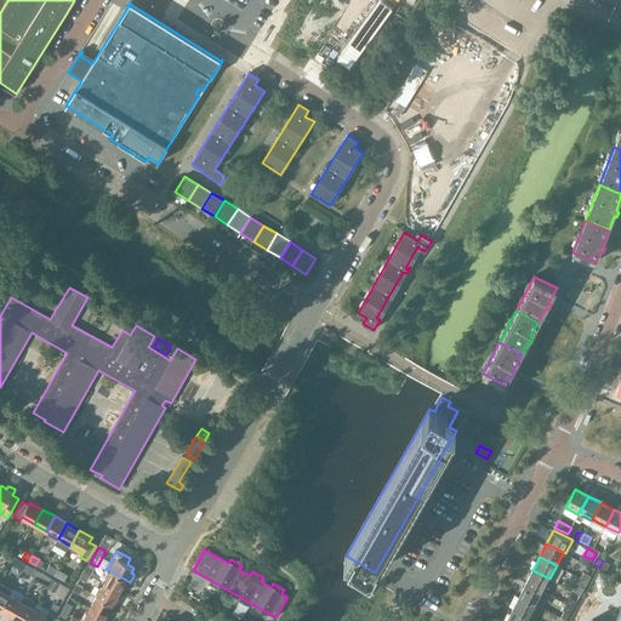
[(17,568),(23,571),(27,564),(21,560),(17,568)]
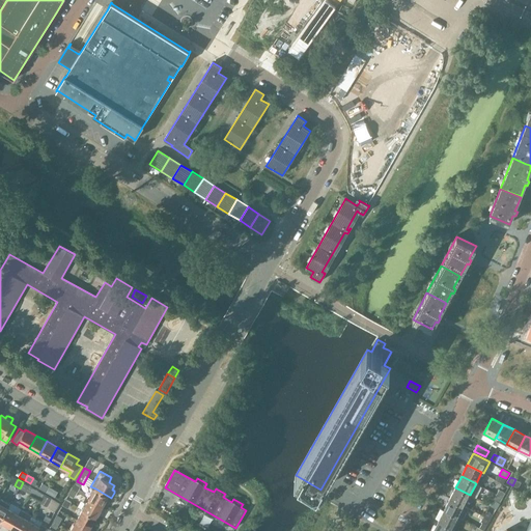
[(518,488),(521,482),(515,479),(512,485),(518,488)]
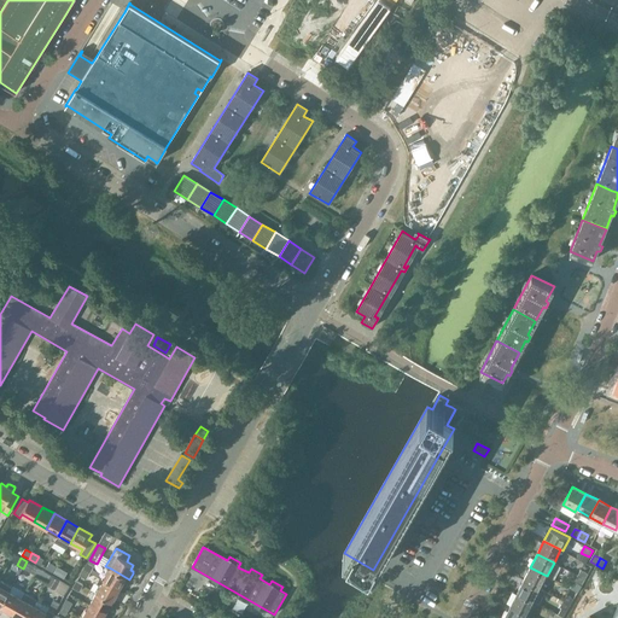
[(27,561),(23,569),(29,572),(33,566),(27,561)]
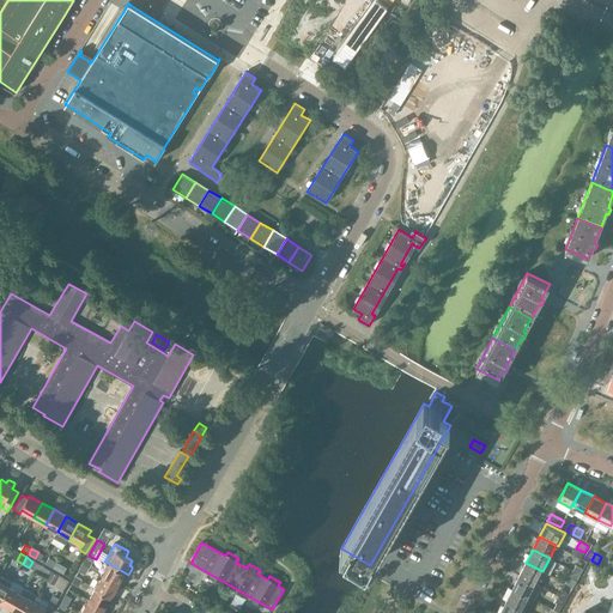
[(46,564),(53,568),(56,562),(49,558),(46,564)]
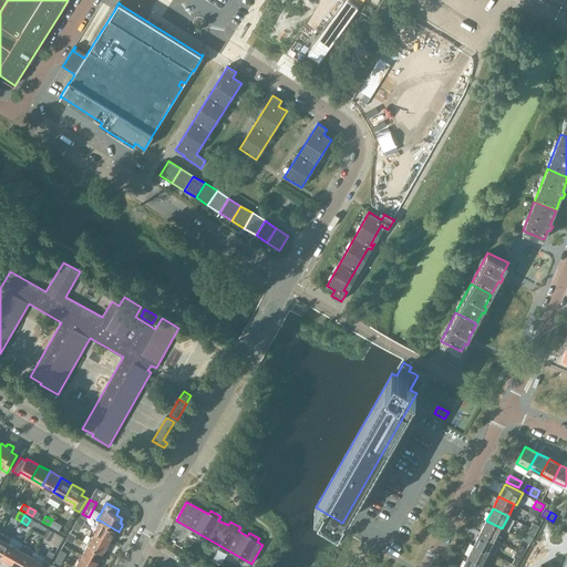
[(80,516),(76,523),(83,526),(86,519),(80,516)]
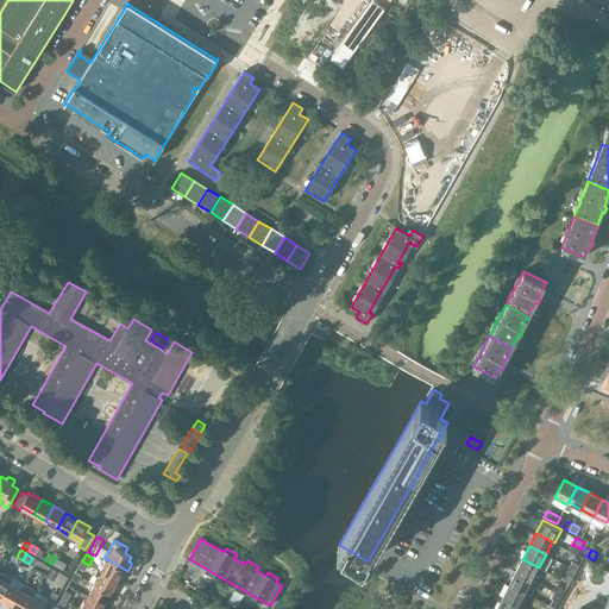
[(539,567),(522,559),(516,571),(533,581),(539,567)]
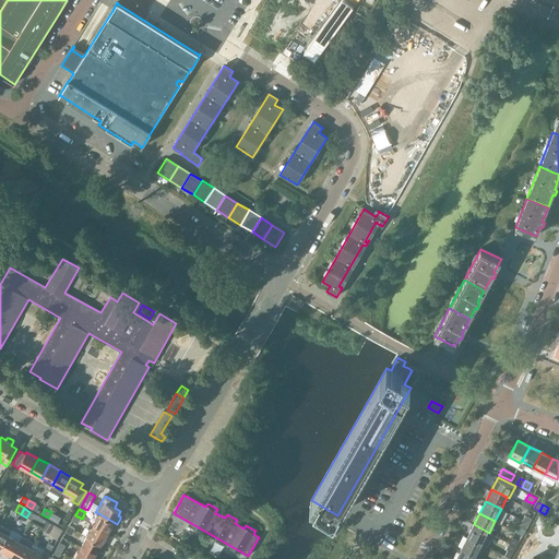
[(100,514),(94,525),(107,533),(110,528),(113,530),(114,530),(117,524),(100,514)]
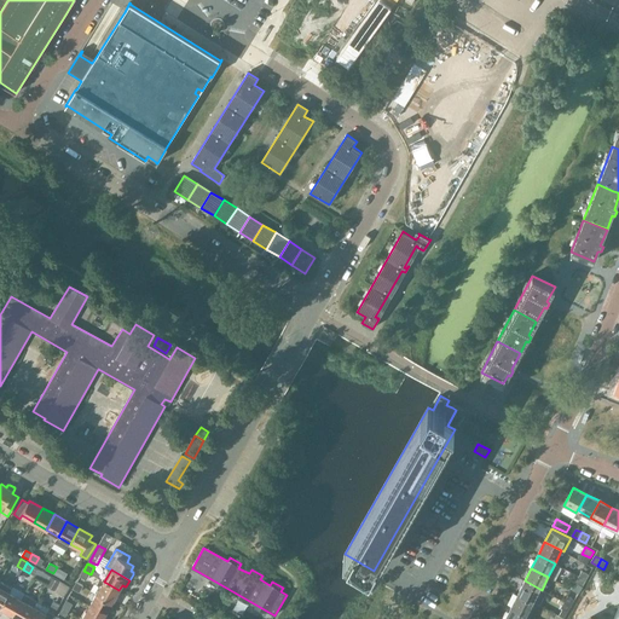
[(80,577),(86,580),(91,574),(84,571),(80,577)]
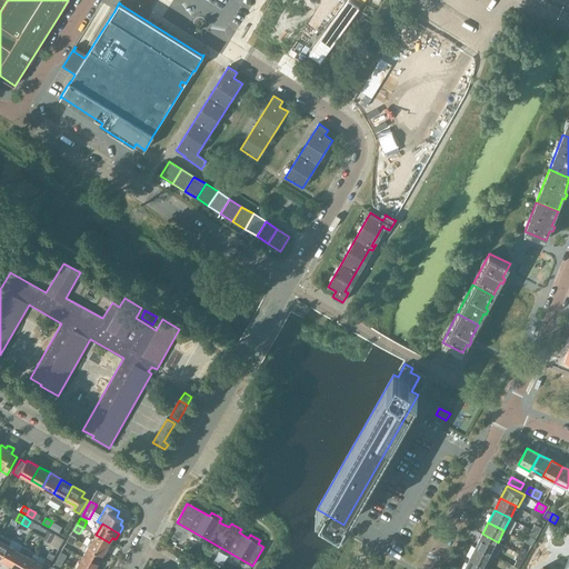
[(531,530),(538,533),(541,528),(535,525),(531,530)]
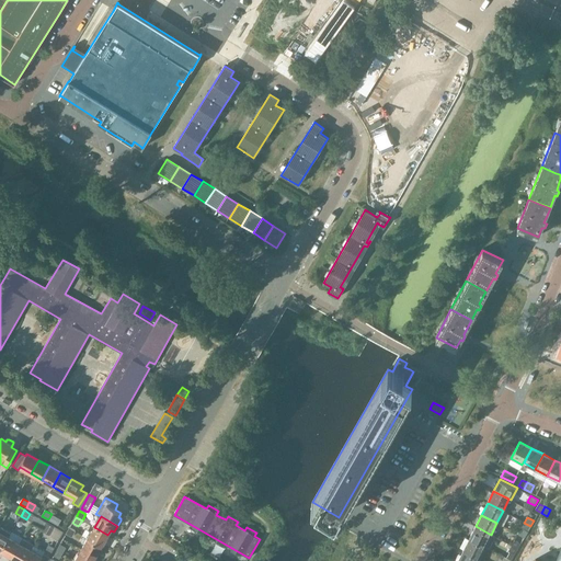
[(46,523),(41,519),(37,525),(43,528),(46,523)]
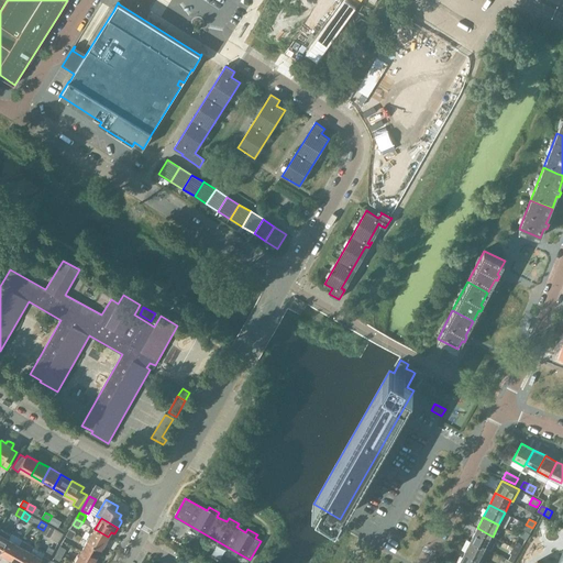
[(532,528),(526,525),(523,529),(529,533),(532,528)]
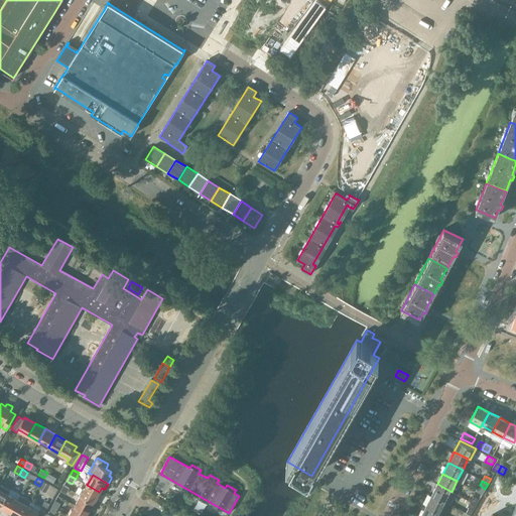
[(437,484),(431,495),(445,502),(449,504),(456,494),(452,492),(437,484)]
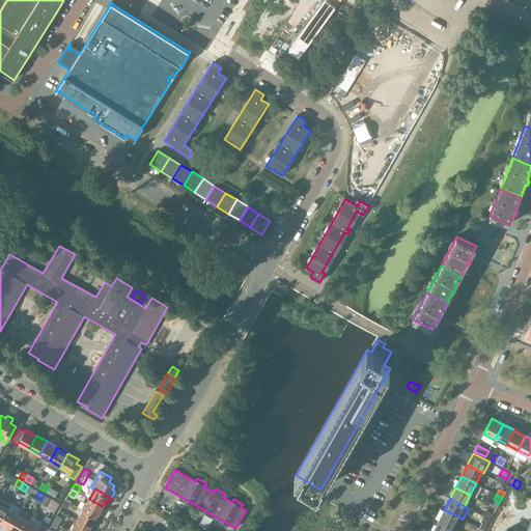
[(89,499),(83,509),(96,516),(102,506),(89,499)]
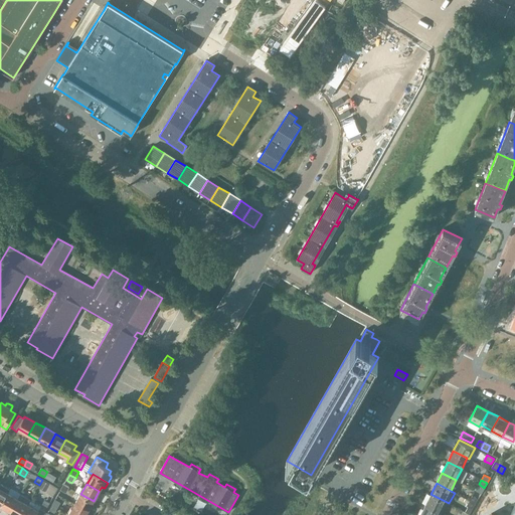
[(64,485),(61,490),(66,493),(69,488),(64,485)]
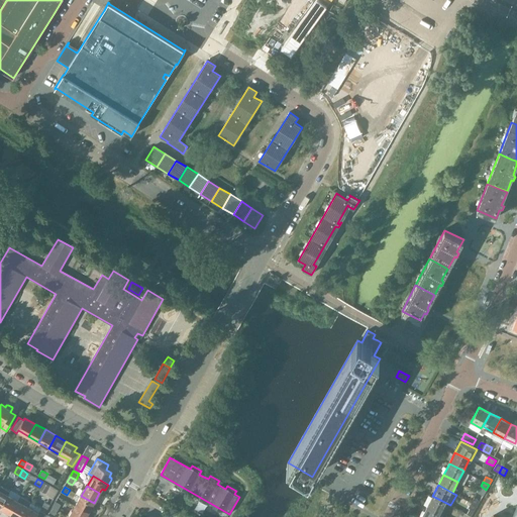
[(1,508),(11,514),(18,501),(8,495),(1,508)]
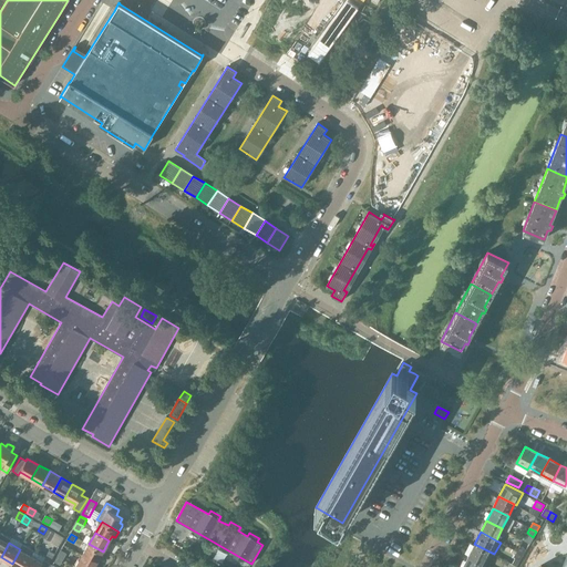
[(89,544),(82,555),(96,564),(103,552),(89,544)]
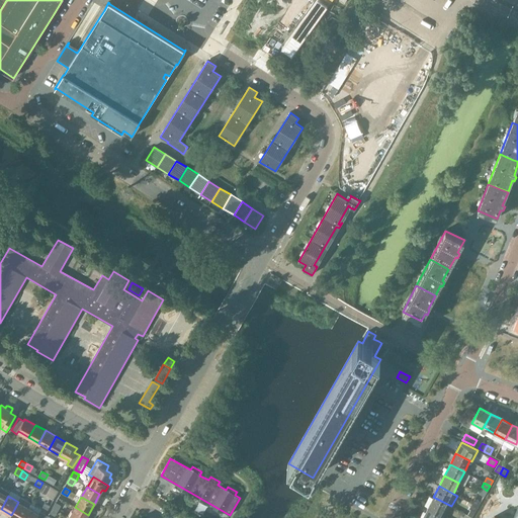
[(447,504),(433,497),(428,508),(442,515),(447,504)]
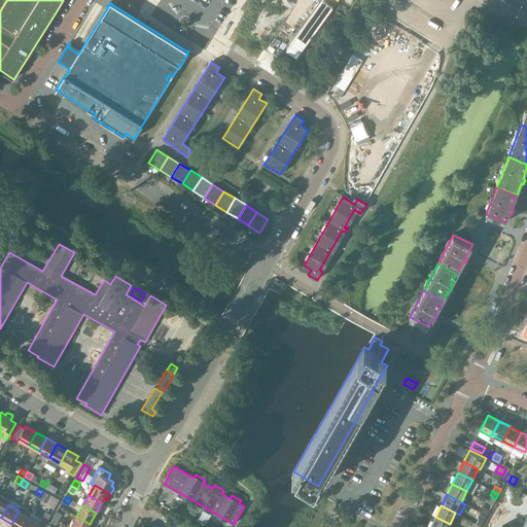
[(481,513),(486,516),(489,511),(483,507),(481,513)]
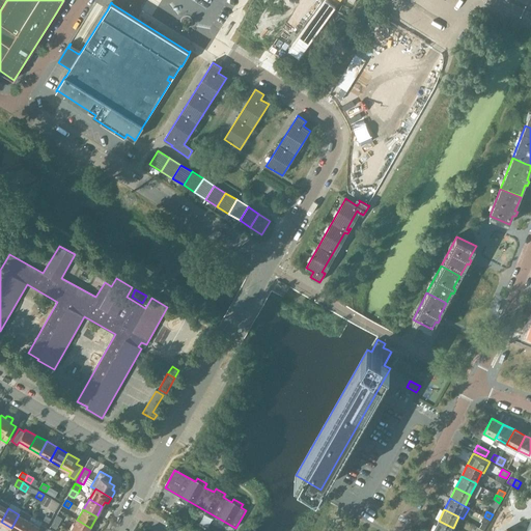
[(23,530),(29,521),(19,514),(11,528),(16,530),(14,530),(23,530)]
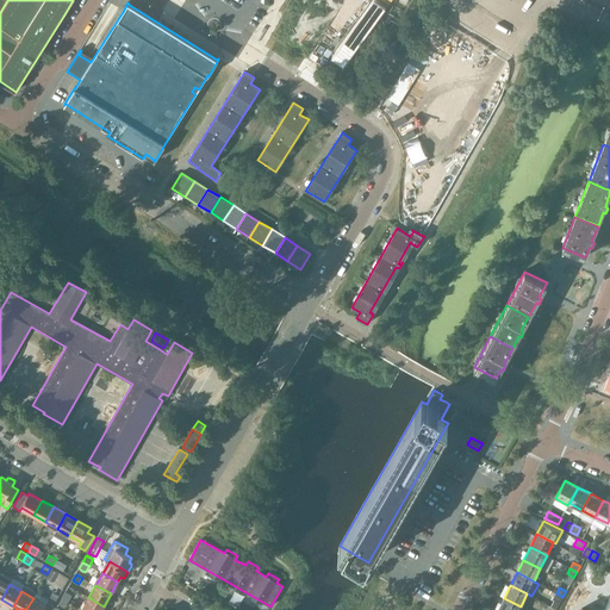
[(66,592),(62,598),(68,602),(72,596),(66,592)]
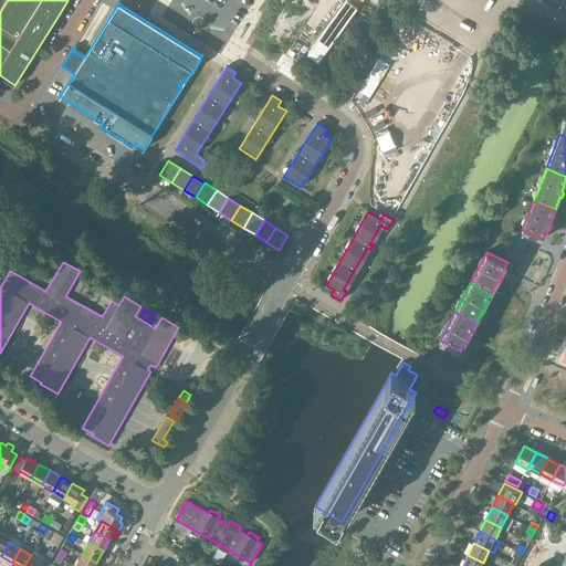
[(31,555),(24,565),(46,565),(51,561),(33,551),(31,555)]
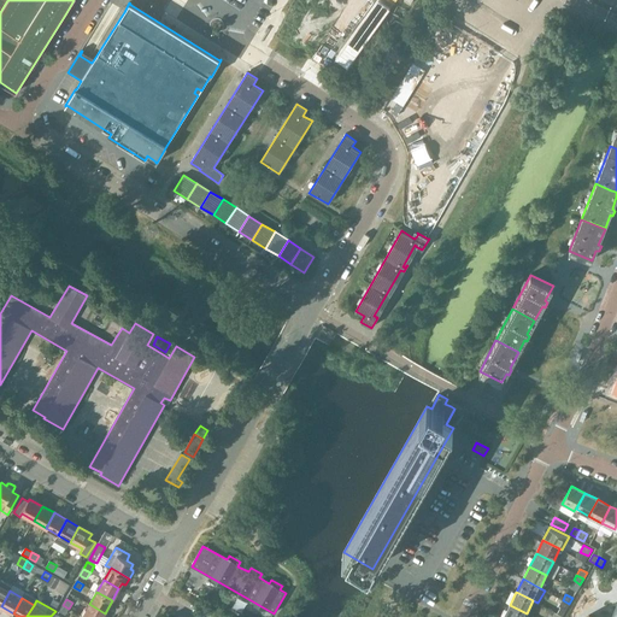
[(569,604),(563,600),(559,605),(566,610),(569,604)]
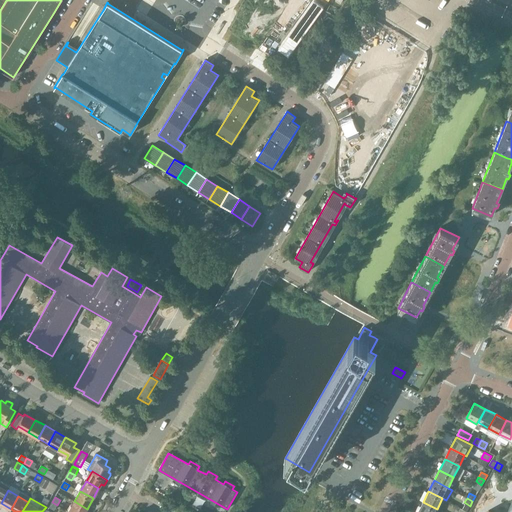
[(74,501),(68,511),(69,511),(84,511),(87,509),(74,501)]
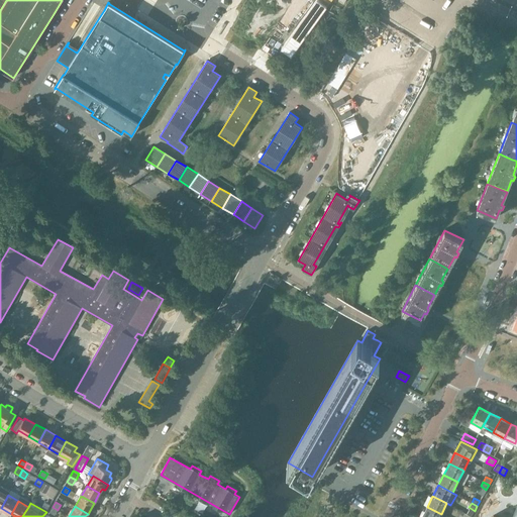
[(49,513),(55,515),(58,510),(53,507),(49,513)]
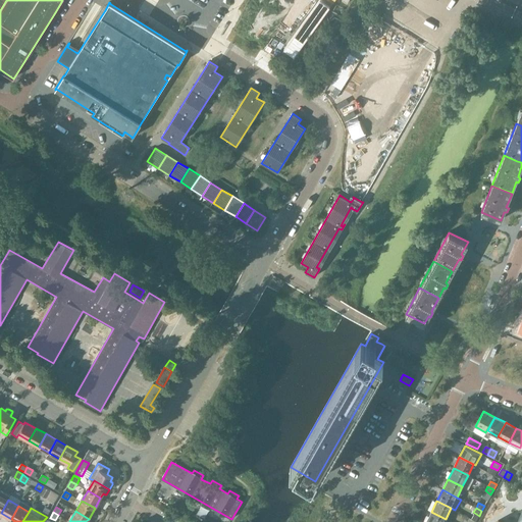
[(425,521),(444,521),(446,519),(431,512),(425,521)]
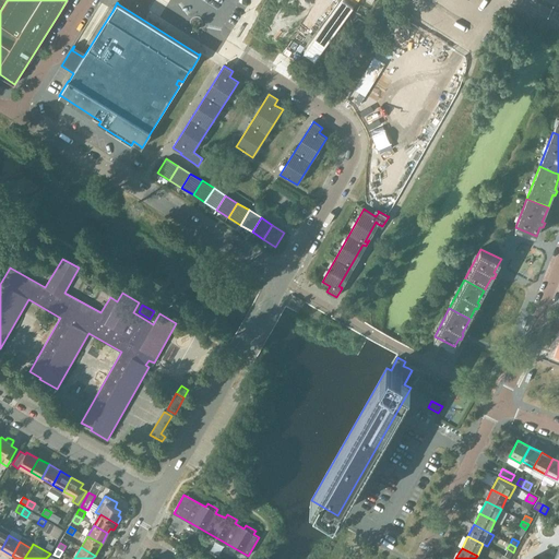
[(558,558),(558,548),(552,558),(535,558),(533,558),(532,558),(558,558)]
